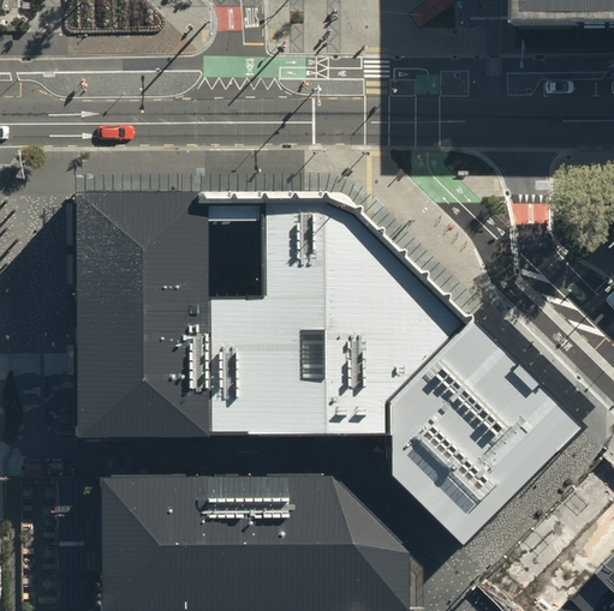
[(517,0),(518,21),(613,19),(613,0),(517,0)]
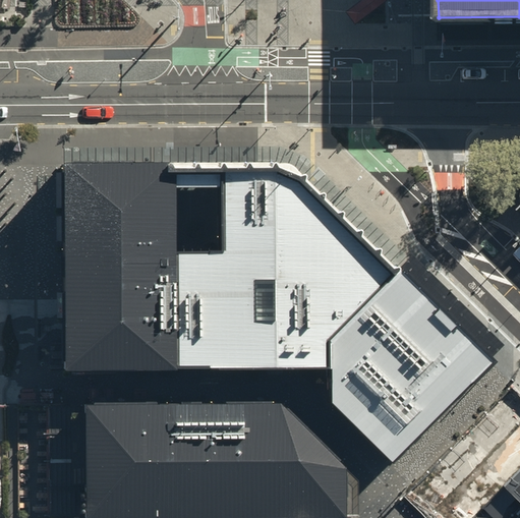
[(287,164),(177,166),(177,185),(223,185),(223,253),(178,253),(179,367),(332,366),(332,339),(400,270),(295,168),(287,164)]
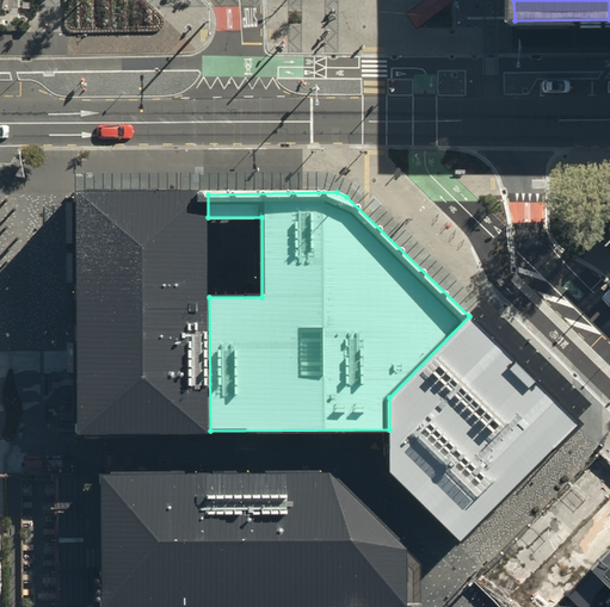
[(208,217),(208,194),(80,194),(81,431),(210,431),(209,297),(208,295),(208,217)]
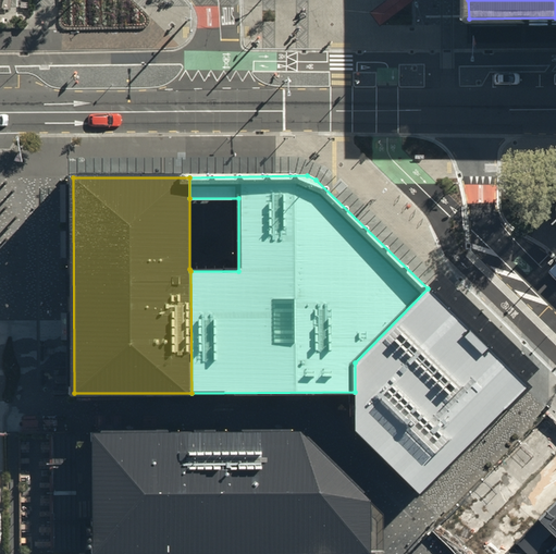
[(437,298),(428,288),(355,362),(355,392),(355,430),(417,493),(526,385),(437,298)]
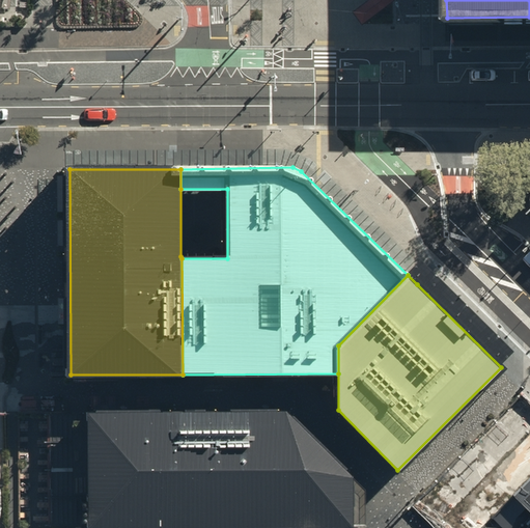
[(88,520),(88,411),(70,411),(51,411),(51,520),(88,520)]
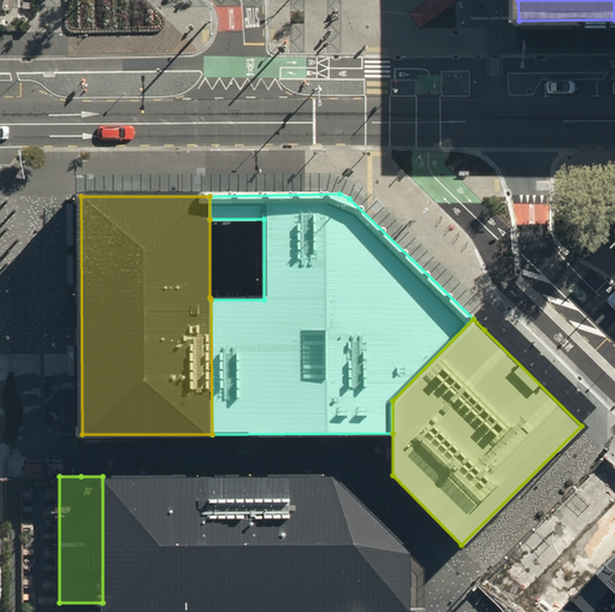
[(331,476),(102,476),(102,602),(102,611),(217,611),(409,611),(409,551),(331,476)]
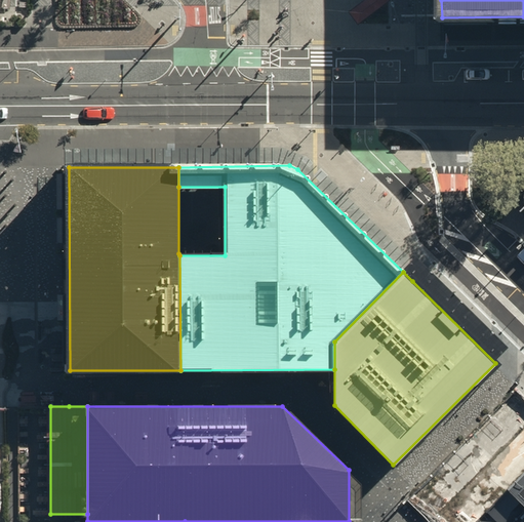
[(523,521),(523,456),(457,521),(523,521)]
